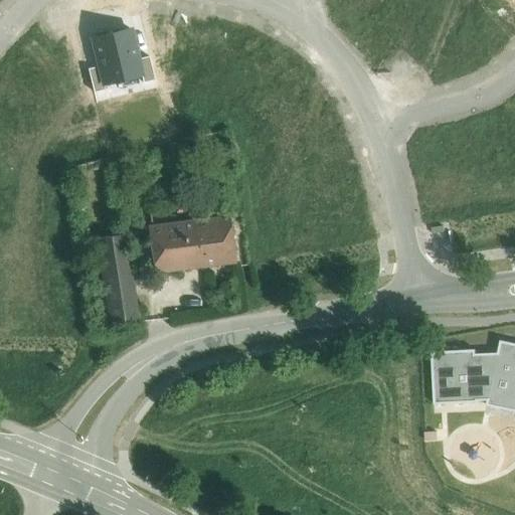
[(93,38),(103,83),(141,74),(131,30),(93,38)]
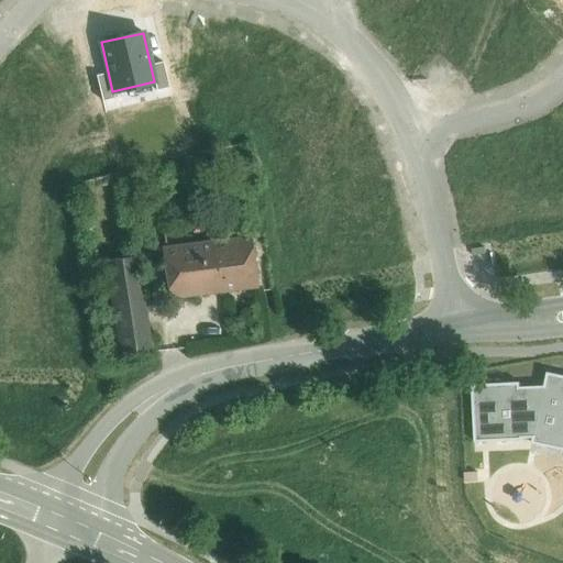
[(250,236),(199,243),(206,294),(257,287),(250,236)]
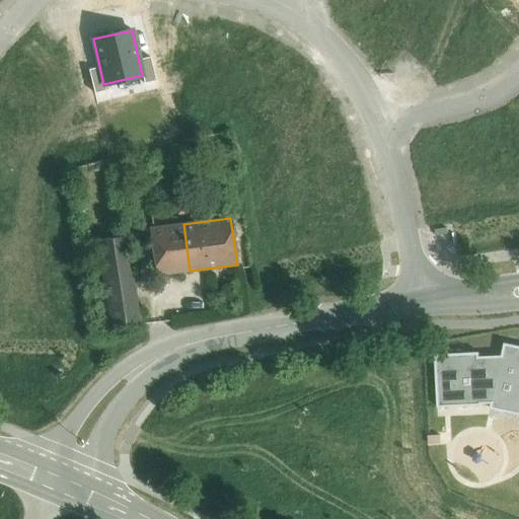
[(183,224),(149,228),(156,275),(190,271),(183,224)]
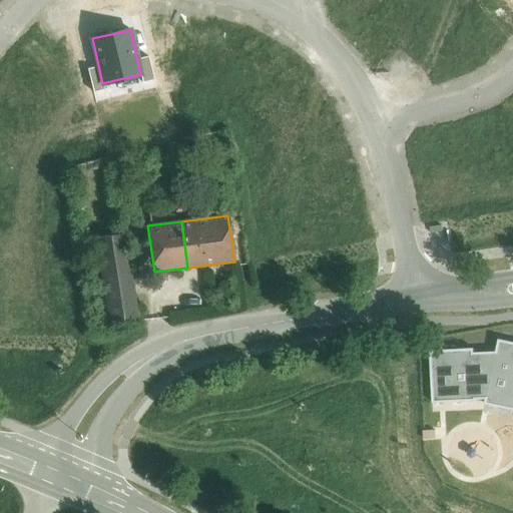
[(137,320),(124,233),(95,237),(108,323),(137,320)]
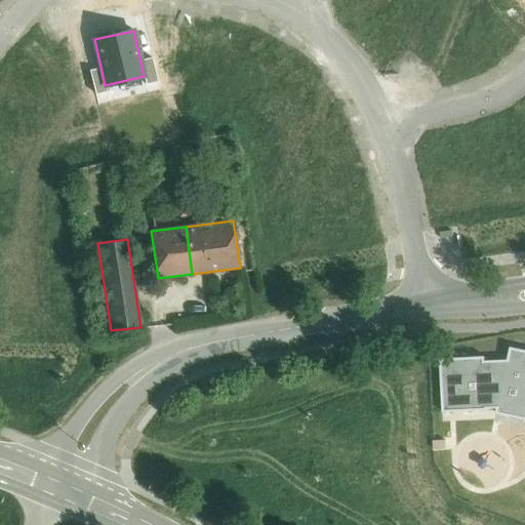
[(485,356),(441,358),(443,411),(487,410),(487,408),(497,408),(495,412),(524,418),(524,349),(511,347),(508,359),(485,360),(485,356)]
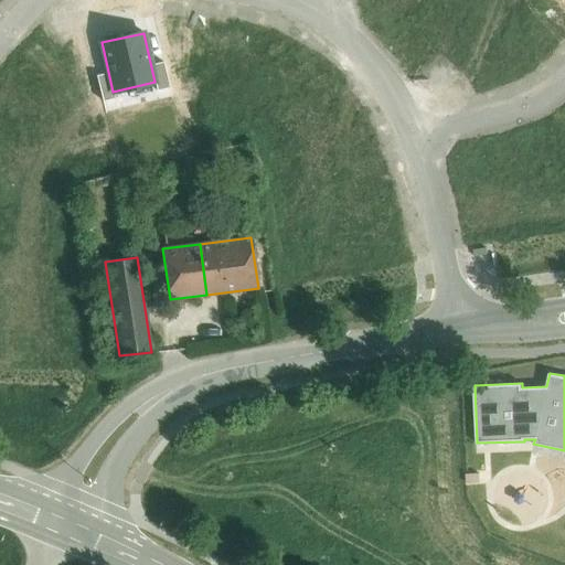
All buildings are outlined.
